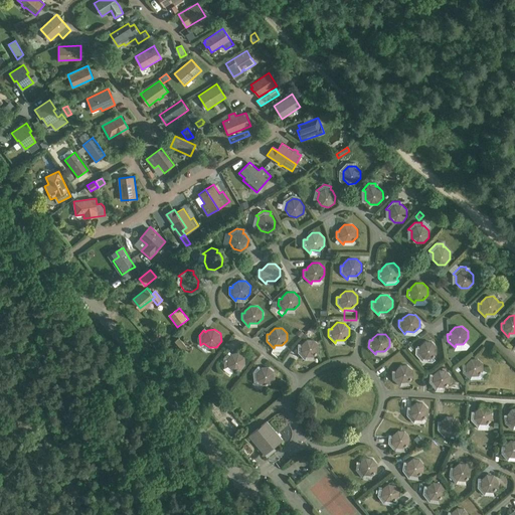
[(179,337),(174,341),(183,350),(187,347),(179,337)]
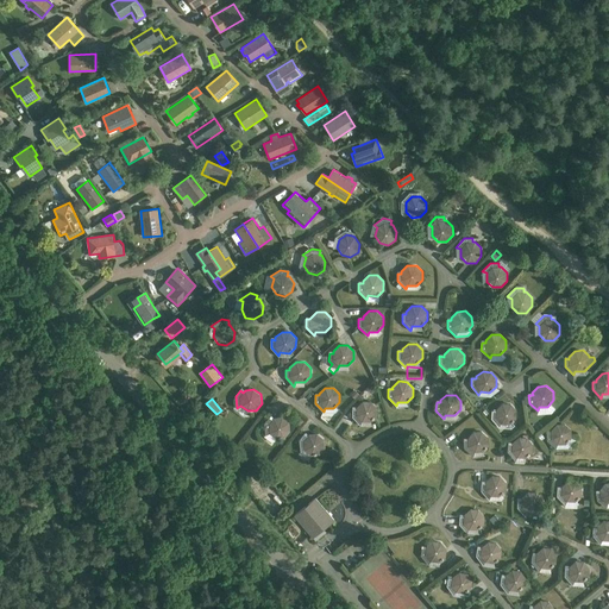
[(360,425),(362,421),(371,421),(377,416),(377,407),(371,401),(363,401),(357,407),(357,409),(352,408),(352,416),(360,425)]
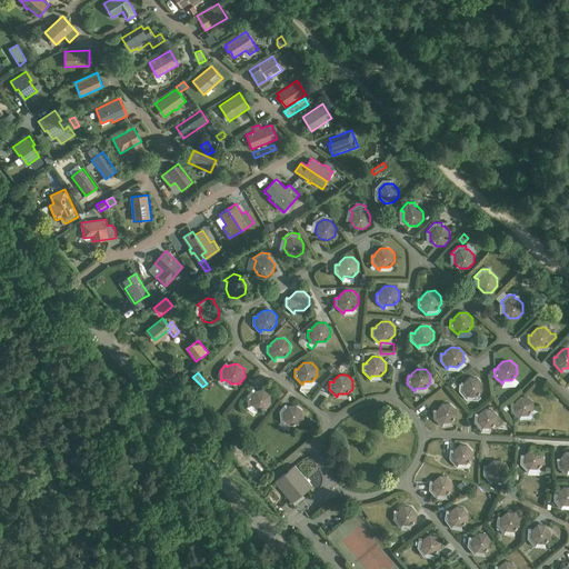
[(467,399),(468,396),(476,396),(482,391),(482,383),(478,377),(469,377),(463,381),(463,383),(460,383),(459,391),(467,399)]
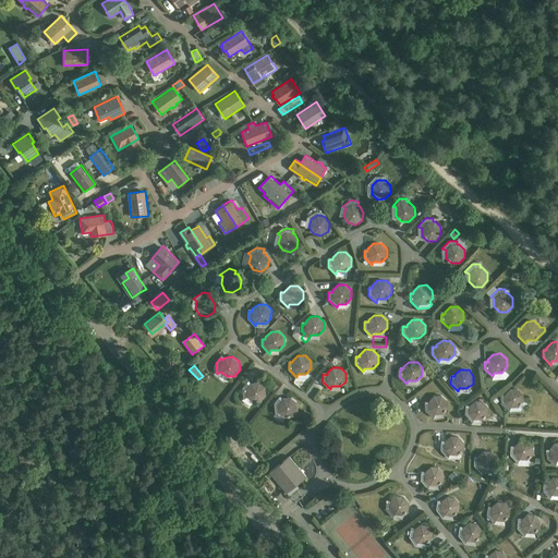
[(243,399),(246,397),(253,401),(261,401),(266,395),(265,387),(258,381),(251,383),(250,385),(246,383),(242,388),(243,399)]
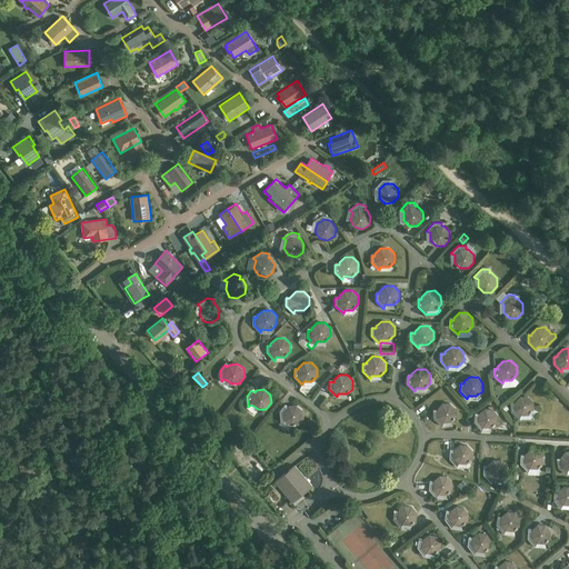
[(307,389),(301,397),(308,402),(315,396),(307,389)]
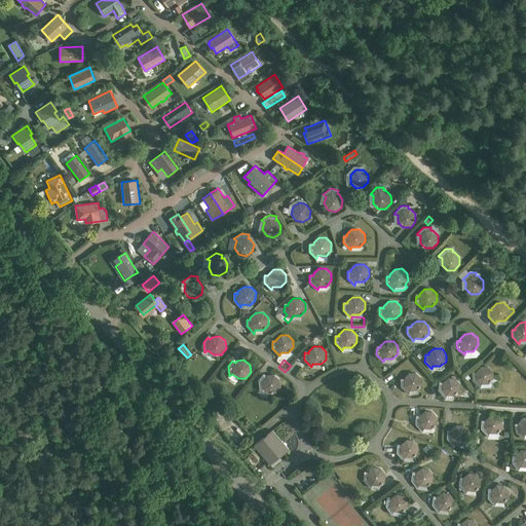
[(480,387),(481,383),(489,383),(493,378),(493,371),(488,366),(481,366),(476,371),(476,373),(472,373),(473,380),(480,387)]
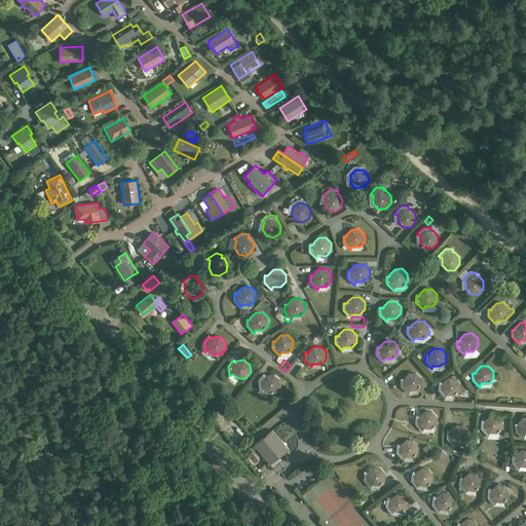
[(409,393),(410,390),(417,390),(422,384),(421,377),(416,372),(409,372),(404,378),(404,380),(401,380),(401,387),(409,393)]
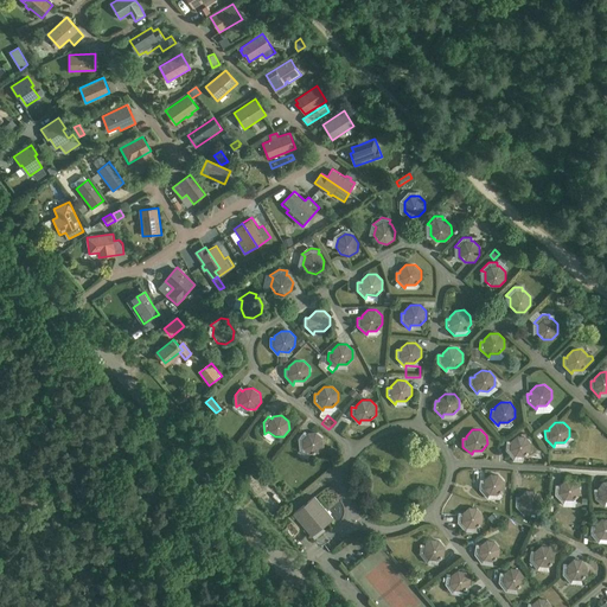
[(300,451),(304,448),(310,453),(319,453),(324,446),(323,438),(317,432),(307,433),(306,434),(304,432),(298,439),(300,451)]
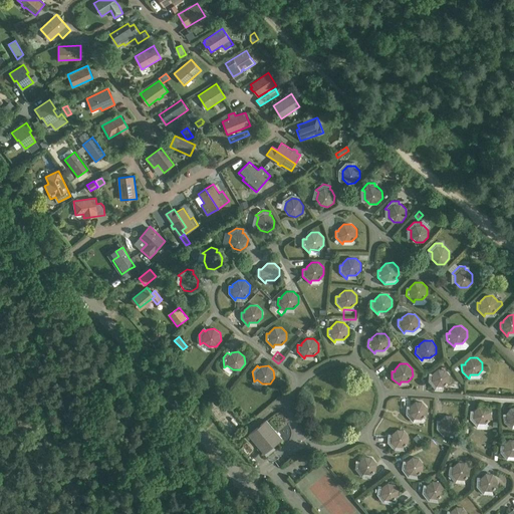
[(433,373),(432,374),(429,374),(429,381),(435,389),(436,386),(444,387),(449,381),(450,374),(445,369),(438,368),(433,373)]
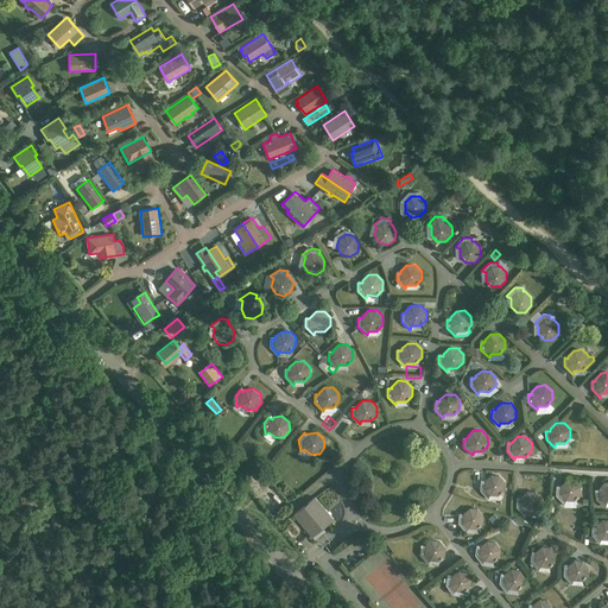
[(272,453),(276,448),(268,442),(265,447),(272,453)]
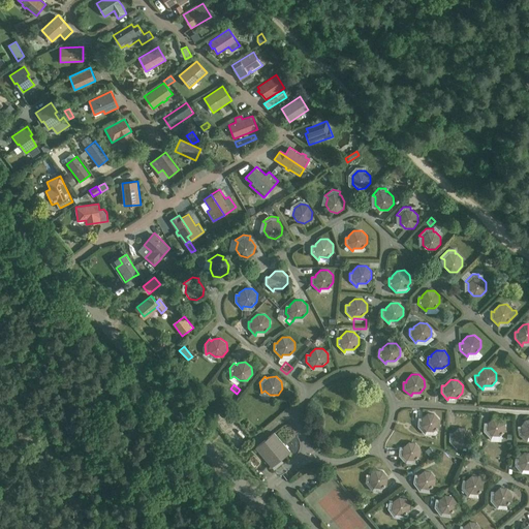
[(206,397),(214,394),(212,387),(204,391),(206,397)]
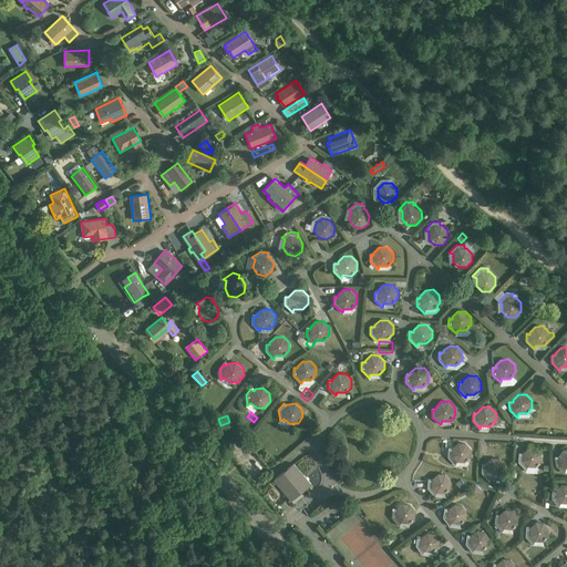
[(452,447),(452,450),(449,450),(447,457),(455,465),(456,462),(465,462),(471,456),(471,449),(466,443),(457,442),(452,447)]
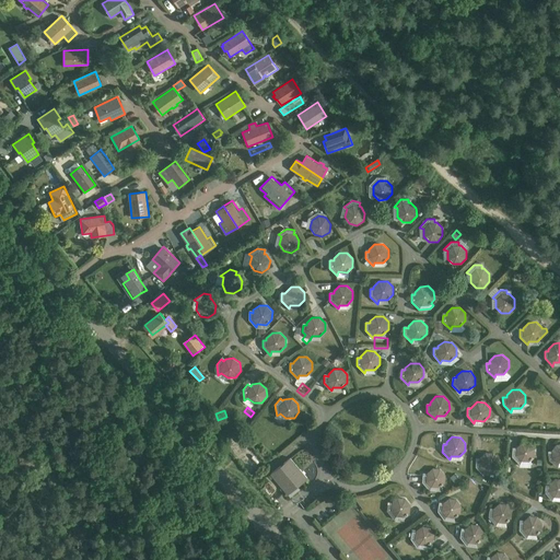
[(516,447),(516,450),(512,450),(512,456),(520,464),(521,461),(528,462),(535,456),(535,447),(529,442),(522,442),(516,447)]
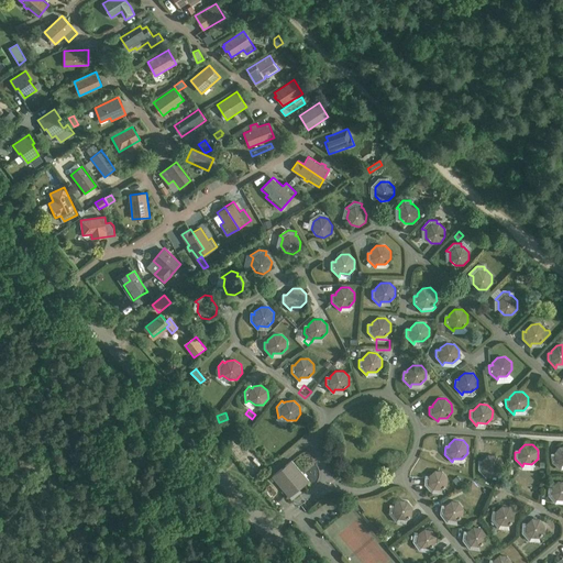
[(554,453),(554,454),(551,455),(552,462),(561,468),(562,465),(562,464),(562,445),(559,446),(554,453)]
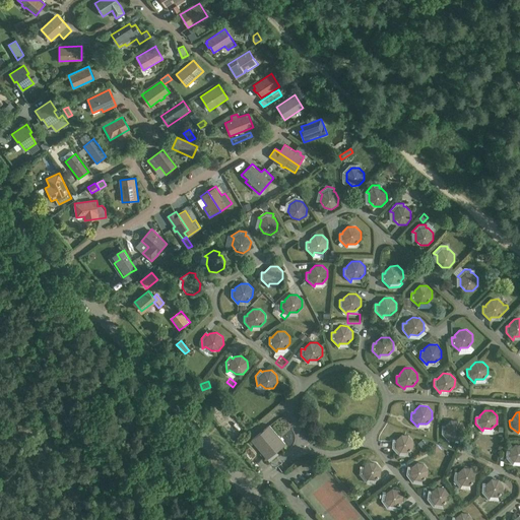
[(445,425),(445,427),(442,427),(442,434),(449,441),(450,438),(457,438),(462,433),(463,426),(458,420),(451,419),(445,425)]
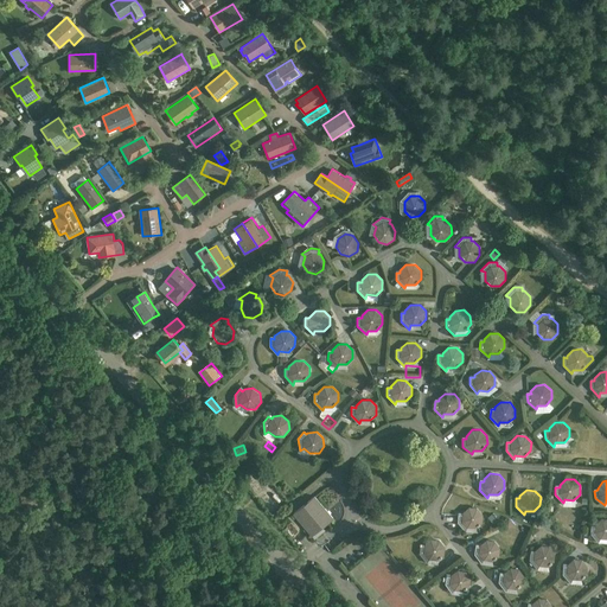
[(314,496),(293,513),(312,536),(333,518),(314,496)]
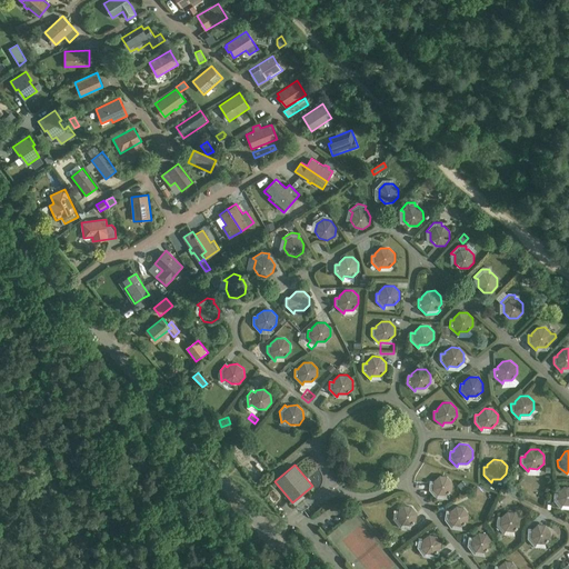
[(436,498),(438,495),(446,495),(451,490),(452,481),(447,476),(439,475),(433,480),(433,482),(429,482),(429,489),(436,498)]
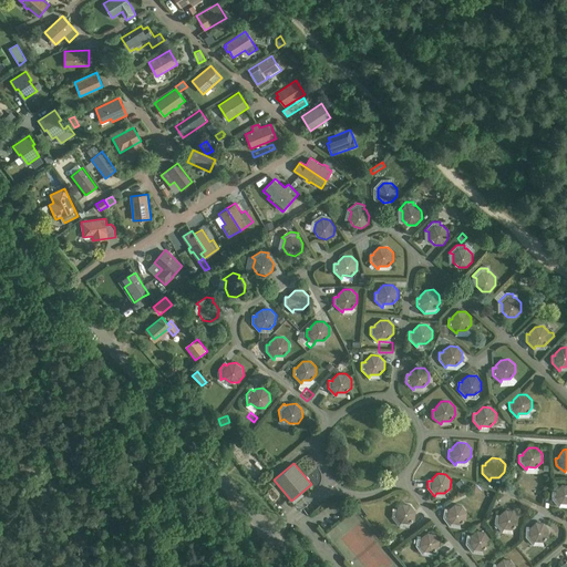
[(464,486),(459,481),(455,484),(461,490),(464,486)]
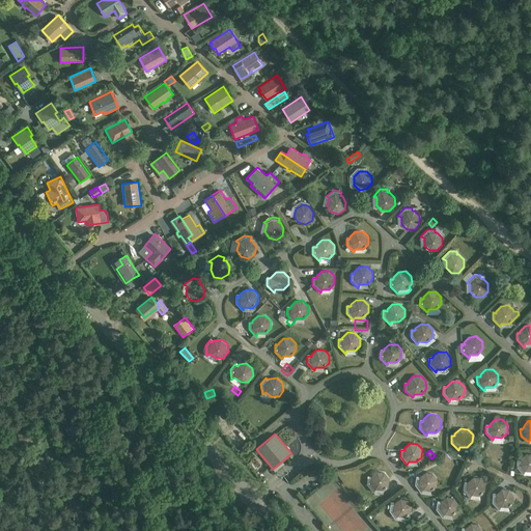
[(449,458),(445,453),(440,457),(444,463),(449,458)]
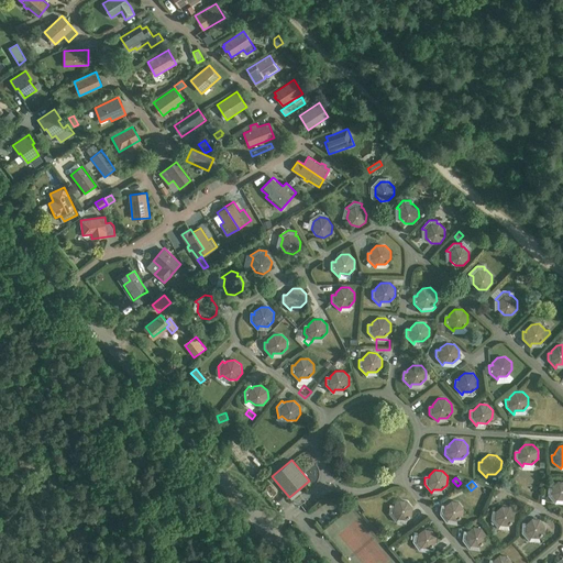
[(396,522),(398,519),(406,520),(411,515),(412,507),(408,500),(400,500),(394,505),(394,507),(389,506),(389,514),(396,522)]
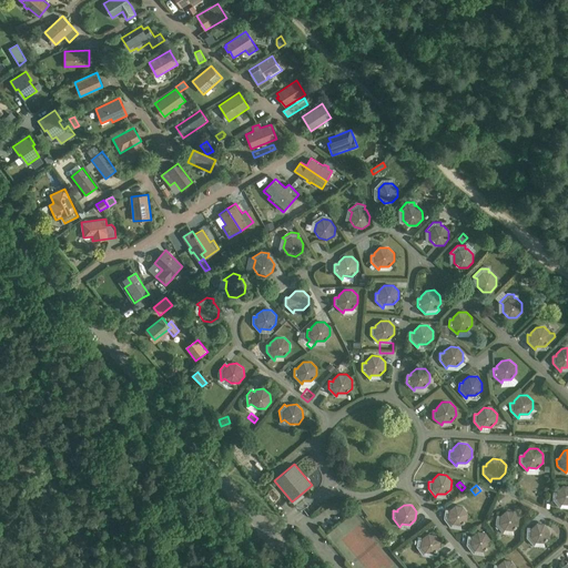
[(450,527),(453,524),(460,525),(467,520),(468,513),(463,506),(455,505),(448,509),(448,511),(445,511),(444,519),(450,527)]
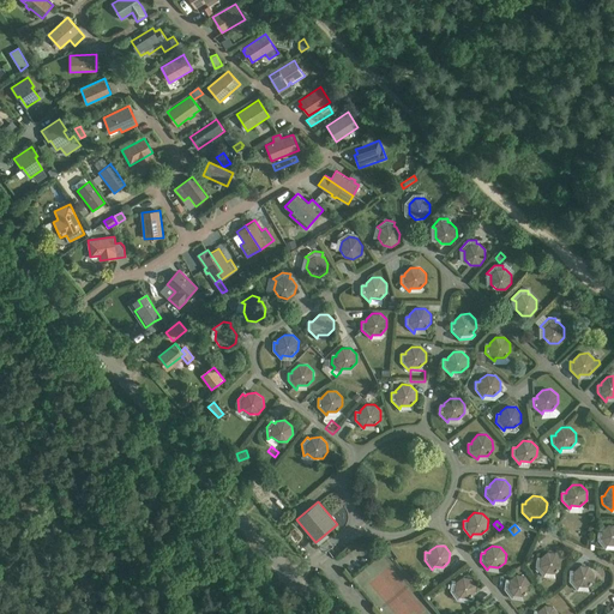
[(543,576),(545,572),(553,573),(560,567),(561,559),(555,553),(547,552),(541,557),(540,559),(536,559),(535,567),(543,576)]
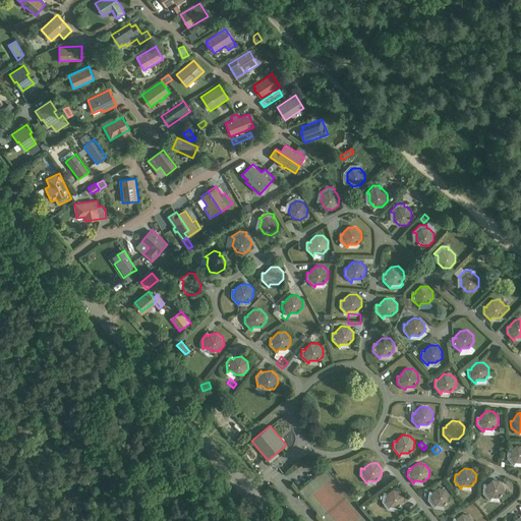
[(486,484),(486,486),(483,486),(483,493),(489,501),(491,497),(499,498),(504,493),(504,485),(500,480),(491,479),(486,484)]
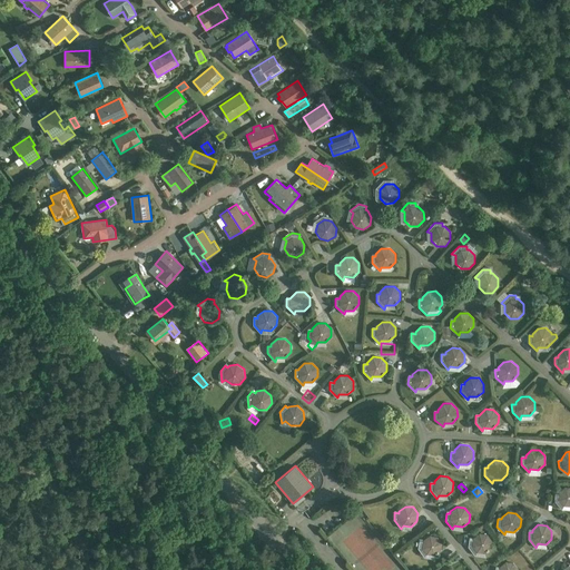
[(393,539),(387,532),(382,538),(386,543),(393,539)]
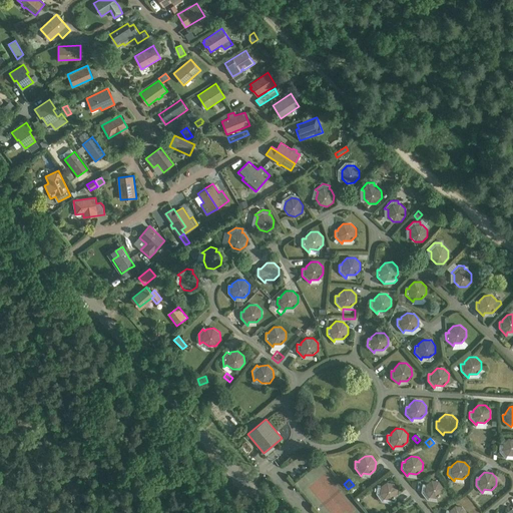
[(426,484),(426,486),(422,485),(421,492),(427,500),(429,497),(436,498),(442,494),(443,486),(439,481),(432,480),(426,484)]
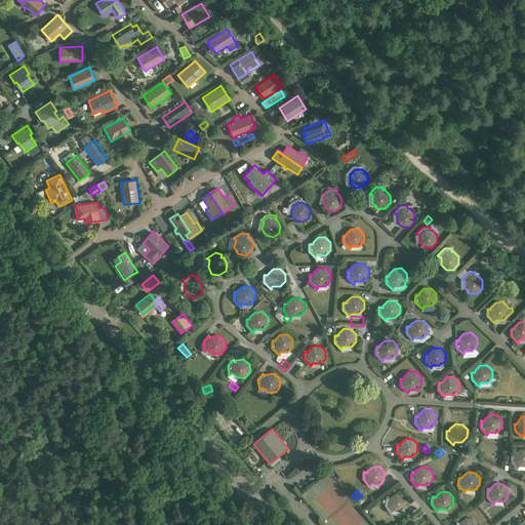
[(391,513),(393,510),(400,512),(406,508),(407,500),(403,494),(396,493),(390,497),(390,498),(386,498),(385,505),(391,513)]
